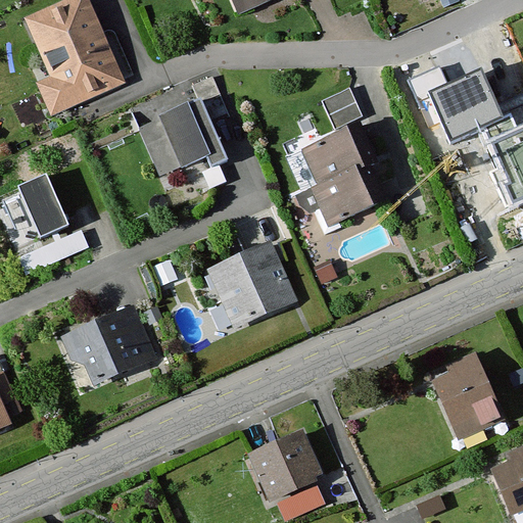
[(228,0),(234,14),(268,0),(228,0)]
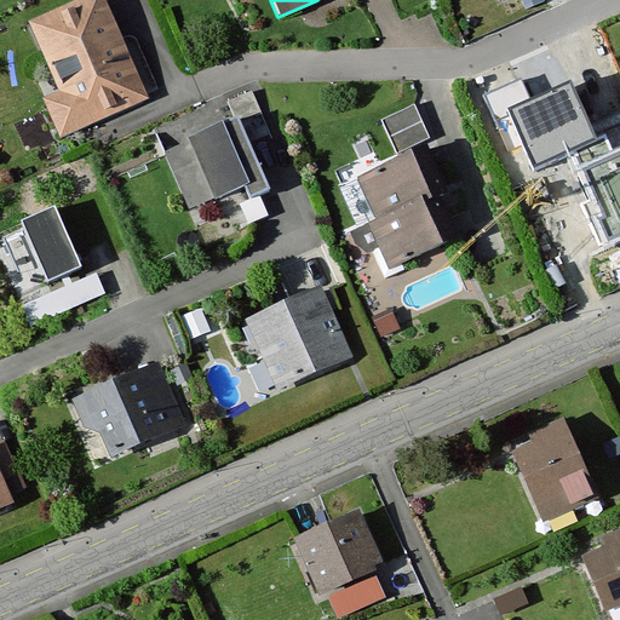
[(99,1),(34,30),(64,98),(45,107),(58,137),(143,99),(99,1)]
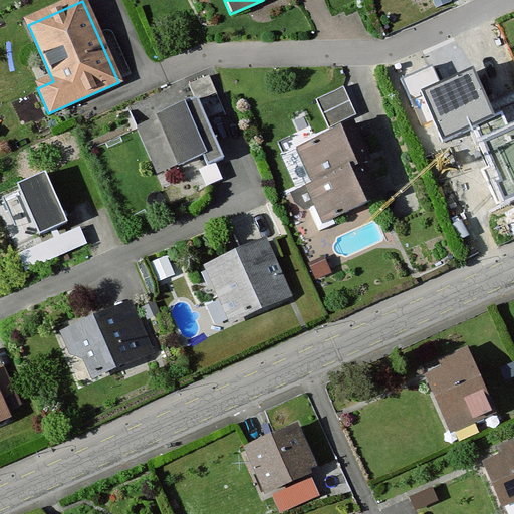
[(474,69),(422,91),(444,141),(471,129),(503,203),(513,198),(513,122),(509,125),(503,111),(493,115),(474,69)]
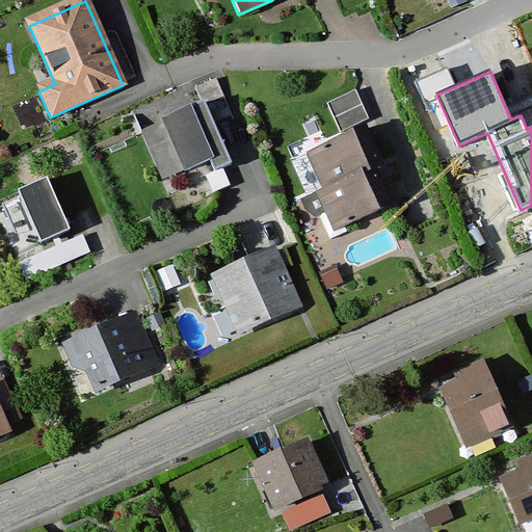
[(355,89),(327,103),(341,131),(369,117),(355,89)]
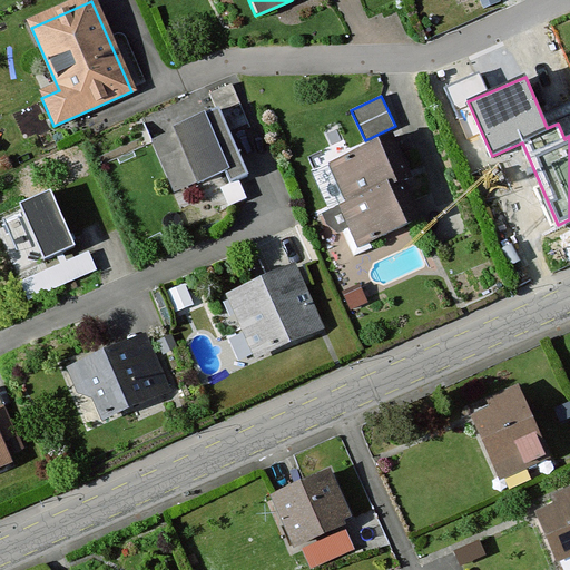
[(218,115),(175,134),(197,186),(226,174),(231,184),(246,177),(218,115)]
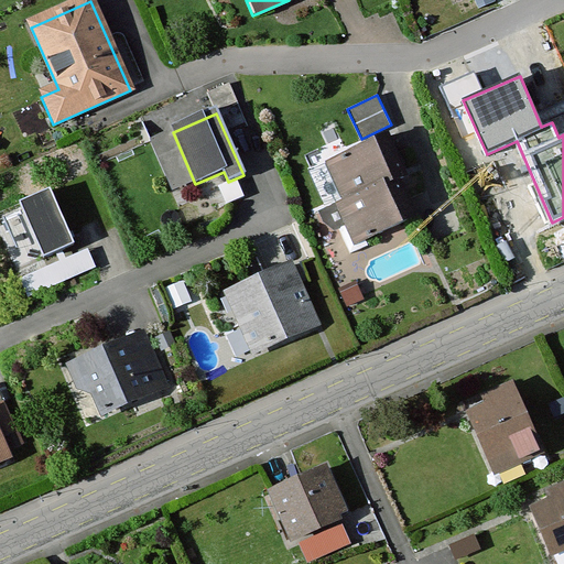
[(381,139),(327,162),(360,238),(414,215),(381,139)]
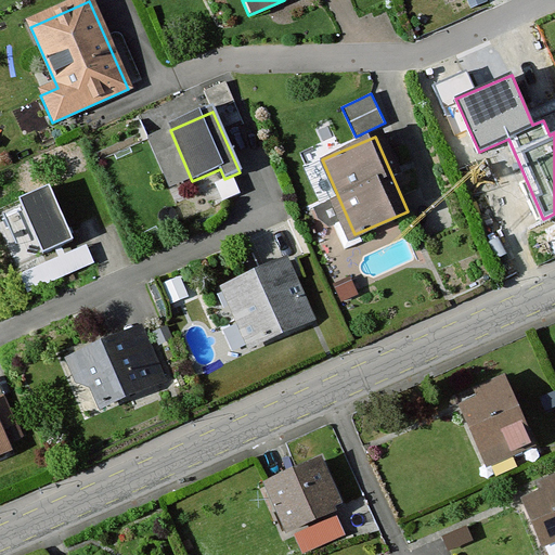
[(50,191),(22,203),(43,254),(73,242),(50,191)]
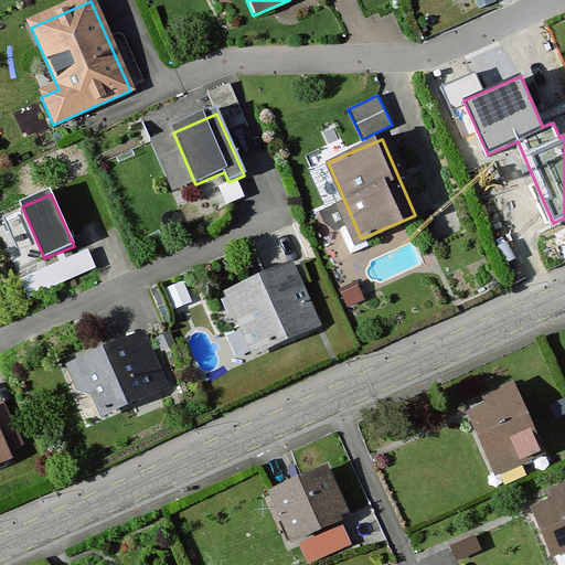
[(87,252),(20,281),(28,299),(95,269),(87,252)]
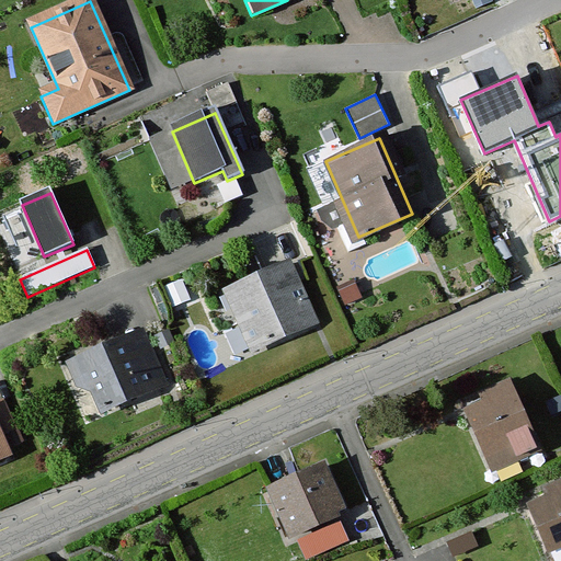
[(289,265),(228,293),(254,352),(316,324),(289,265)]
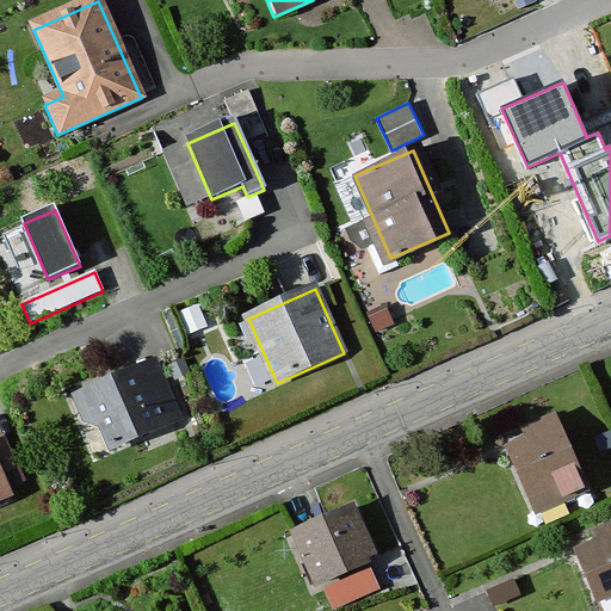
[(387,309),(369,316),(375,332),(394,323),(387,309)]
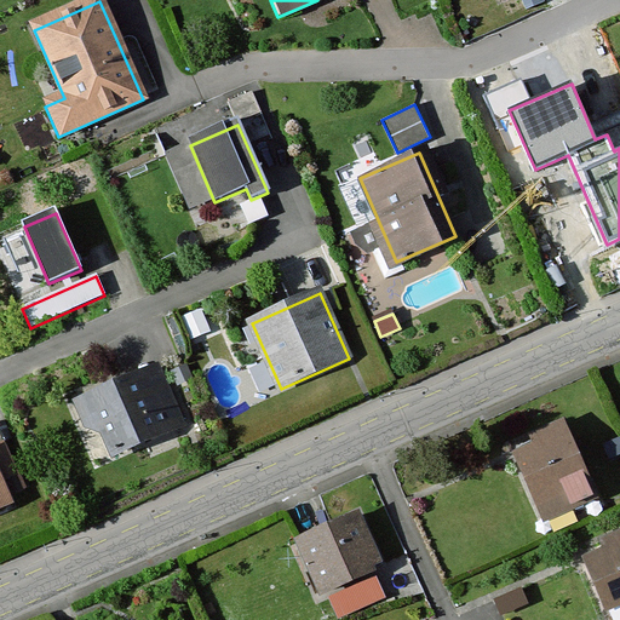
[(161,374),(84,409),(90,423),(104,430),(115,455),(184,425),(161,374)]
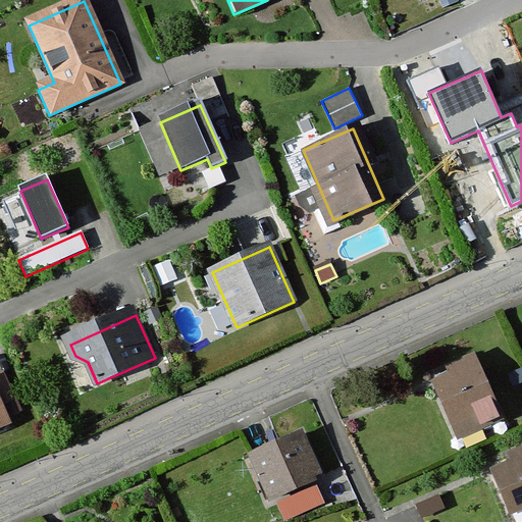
[(431,378),(458,437),(498,419),(471,360),(431,378)]
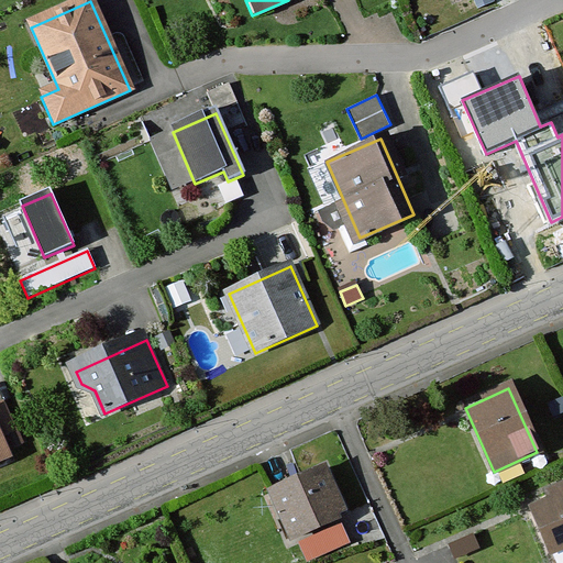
[(0,462),(10,457),(0,435),(0,434),(13,429),(3,407),(0,408),(0,462)]
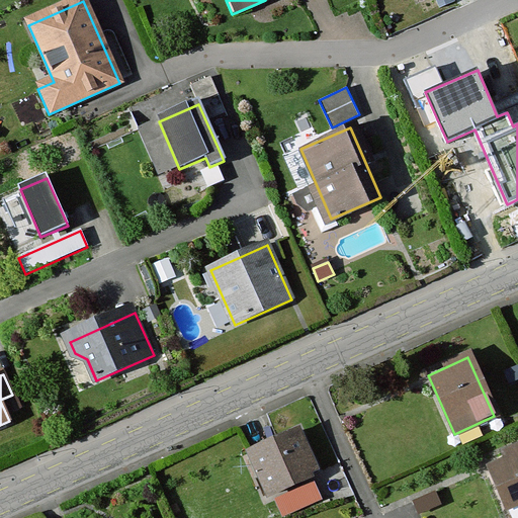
[(252,452),(270,492),(316,471),(297,432),(252,452)]
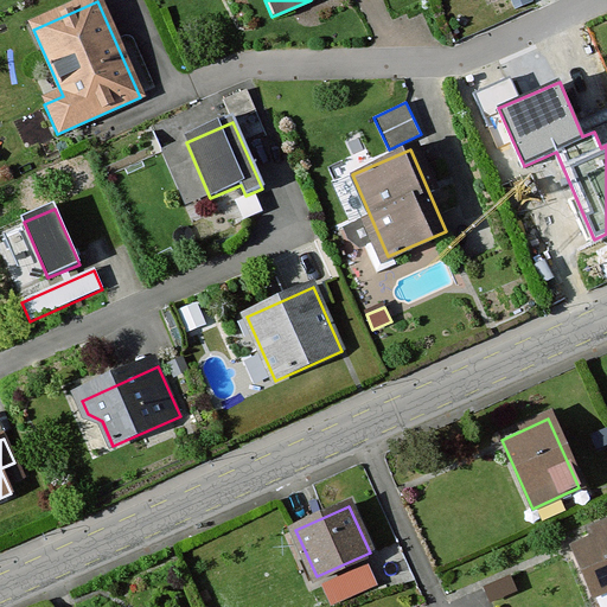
[(606,588),(606,529),(573,544),(595,594),(606,588)]
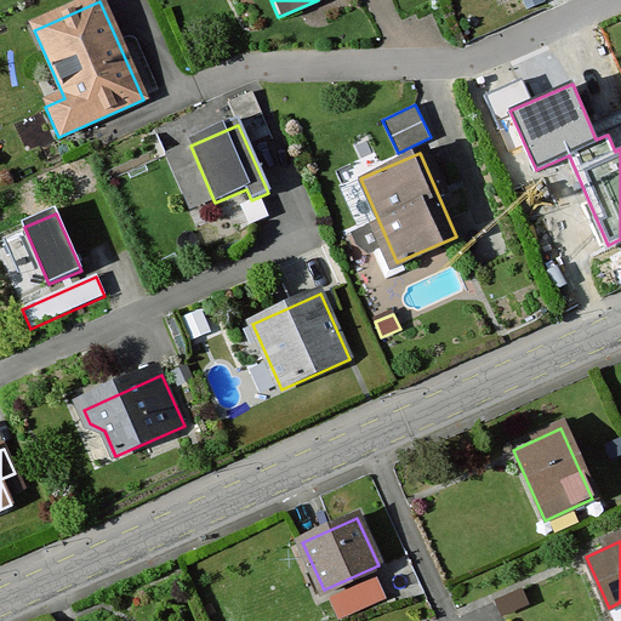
[(522,590),(496,600),(502,614),(528,604),(522,590)]
